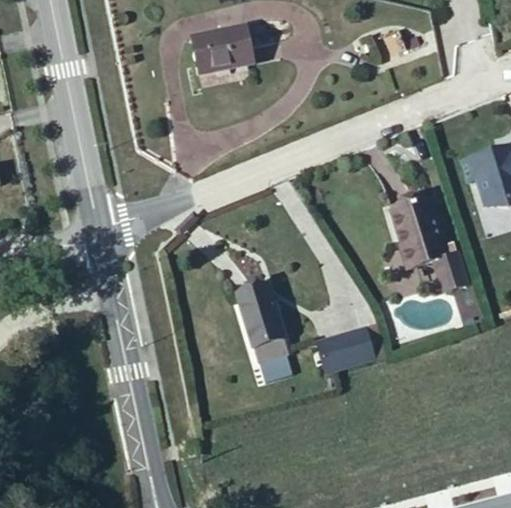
[(253,61),(245,23),(190,35),(198,72),(253,61)]
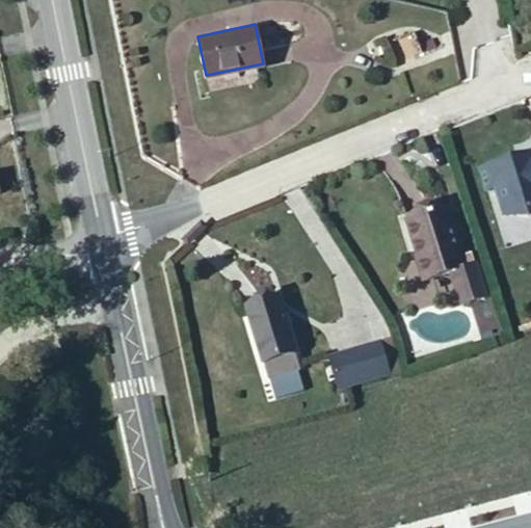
[(530,151),(530,150),(514,155),(516,163),(530,158),(530,151)]
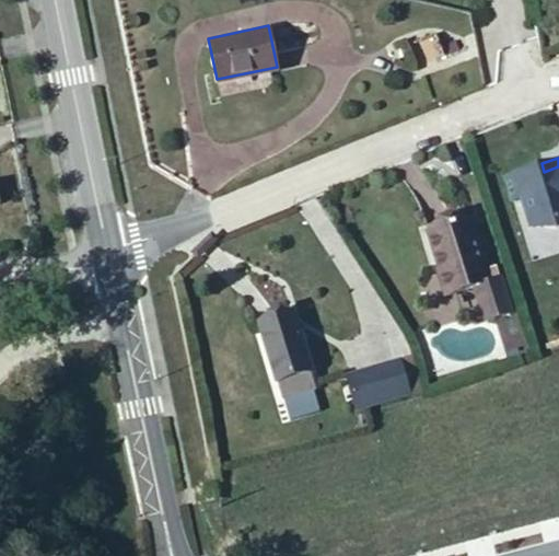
[(558,166),(544,172),(542,163),(504,174),(512,196),(522,194),(531,223),(555,224),(558,221),(558,166)]
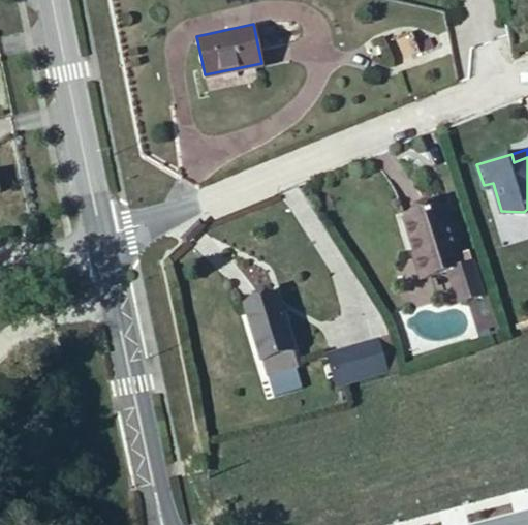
[(457,251),(442,204),(404,216),(423,276),(448,268),(459,300),(482,292),(467,248),(457,251)]
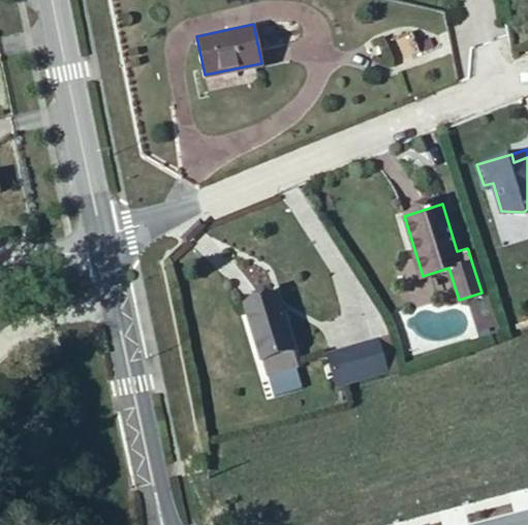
[(292,347),(276,294),(244,304),(259,358),(262,357),(267,371),(294,364),(290,348),(292,347)]
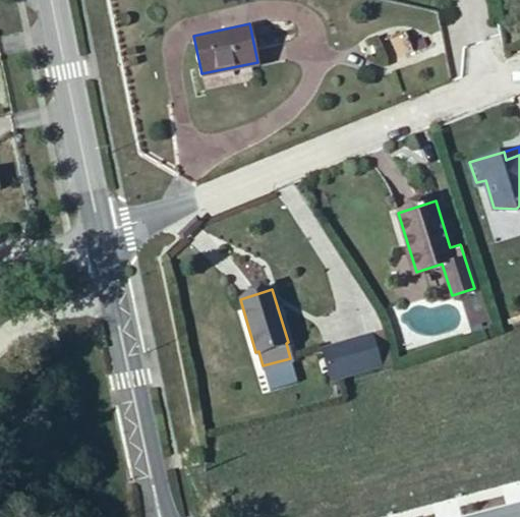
[(391,359),(382,329),(367,333),(376,364),(391,359)]
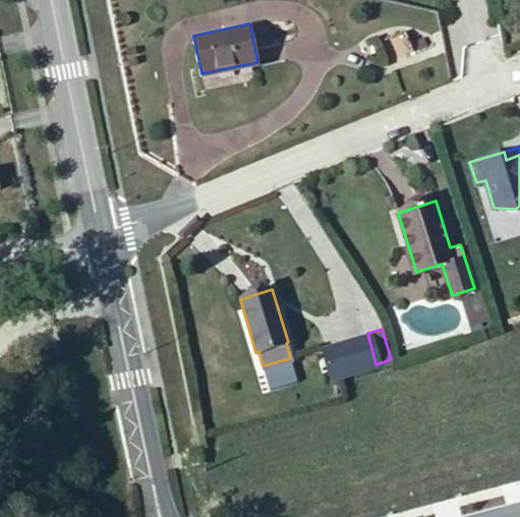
[(376,364),(367,333),(321,347),(330,378),(376,364)]
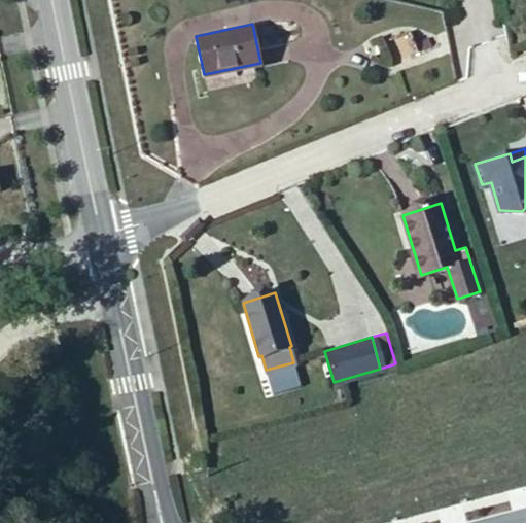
[(199,500),(214,498),(212,484),(197,487),(199,500)]
